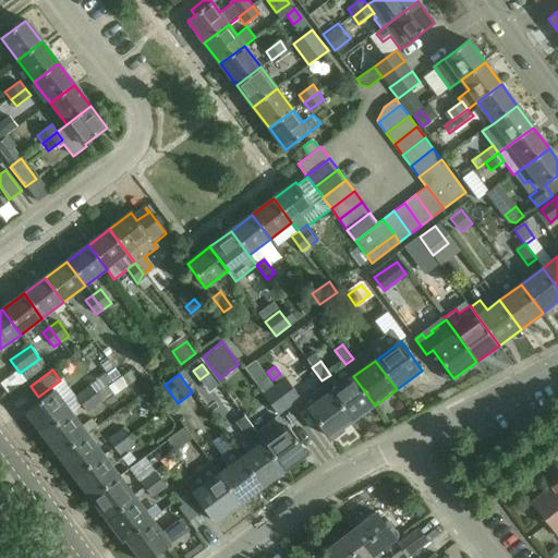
[(330,375),(322,380),(325,385),(325,384),(353,422),(375,405),(353,376),(339,387),(330,375)]
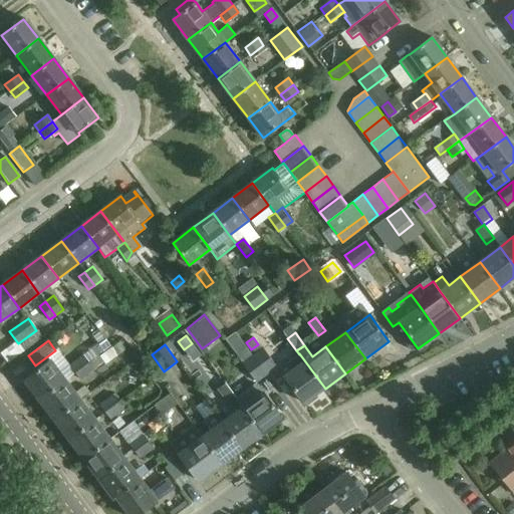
[(251,354),(266,375),(277,366),(263,346),(251,354)]
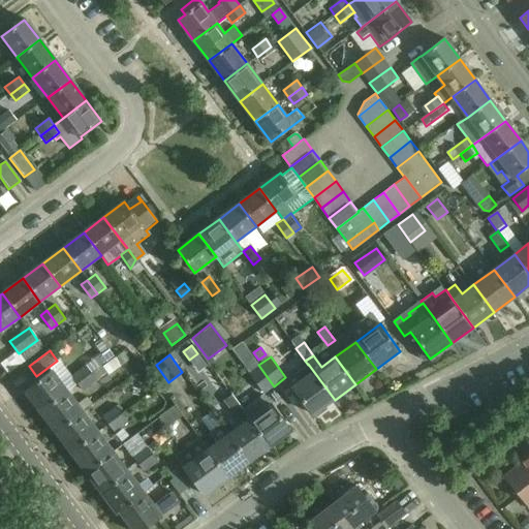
[(308,364),(308,365),(286,380),(313,416),(335,400),(308,364)]
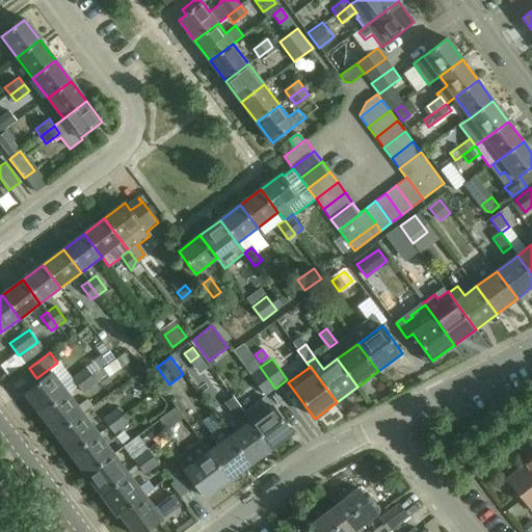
[(78,386),(92,374),(86,367),(72,377),(78,386)]
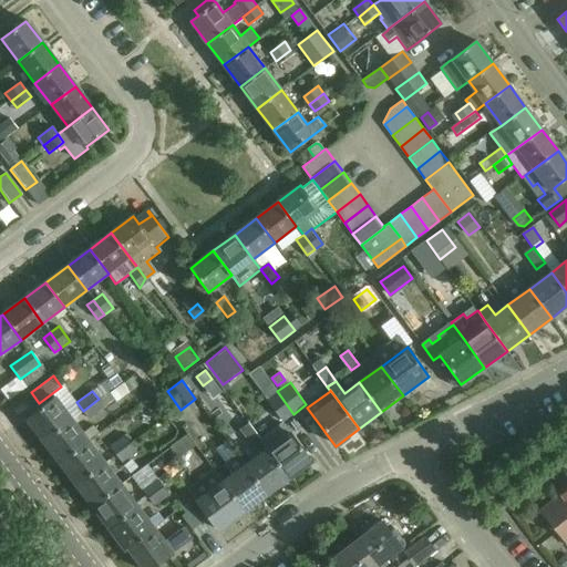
[(294,414),(277,391),(267,400),(284,422),(294,414)]
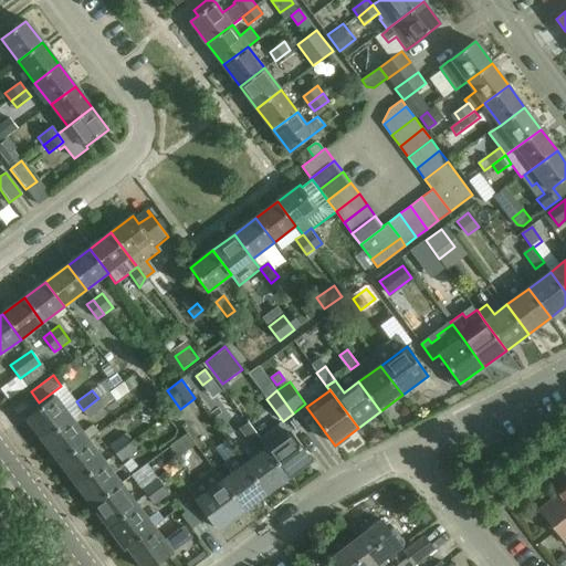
[(25,419),(34,431),(38,429),(44,439),(71,419),(54,397),(25,419)]
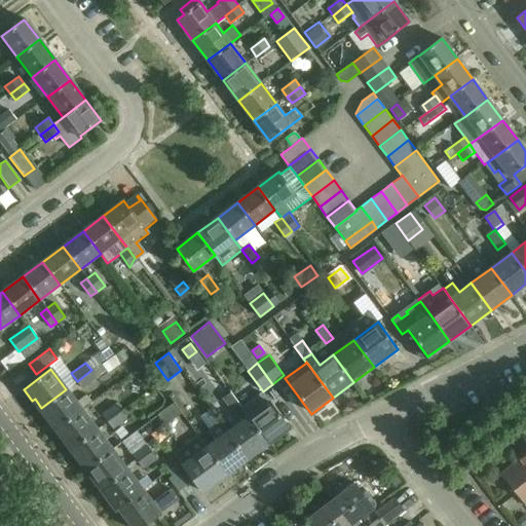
[(91,370),(77,381),(83,388),(97,378),(91,370)]
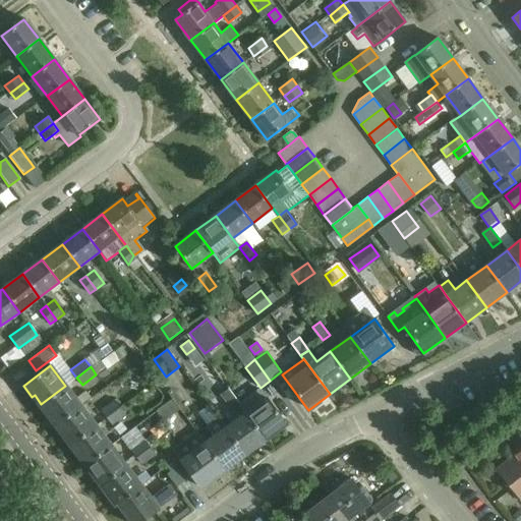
[(39,406),(47,417),(50,415),(56,424),(80,405),(65,386),(41,404),(39,406)]
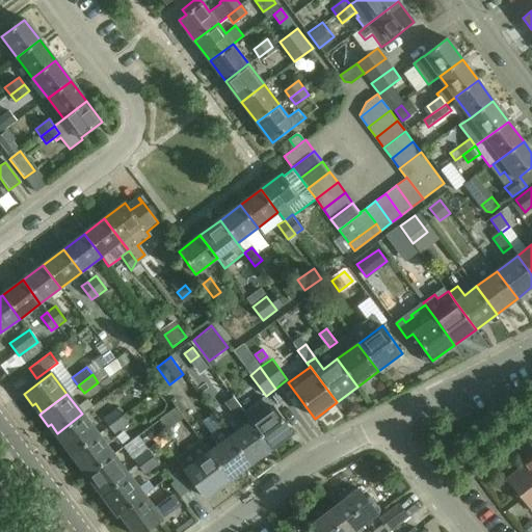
[(235,418),(243,411),(233,397),(224,402),(235,418)]
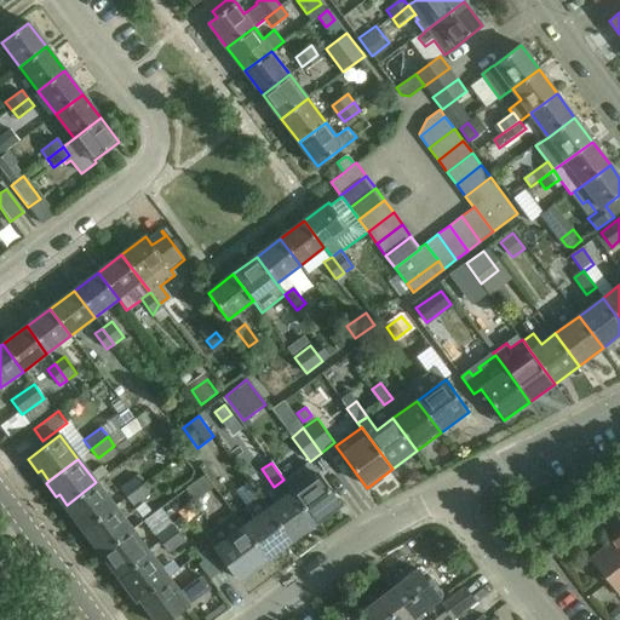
[(342,506),(311,465),(303,472),(302,471),(286,483),(293,493),(316,524),(342,506)]
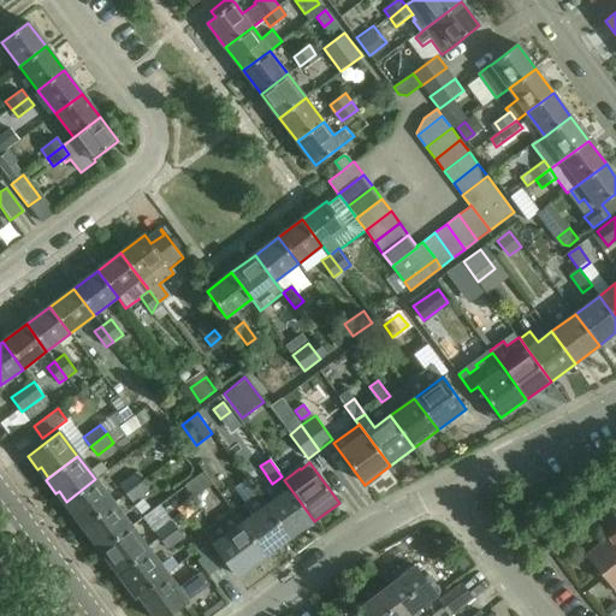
[(126,493),(142,480),(136,472),(119,484),(126,493)]
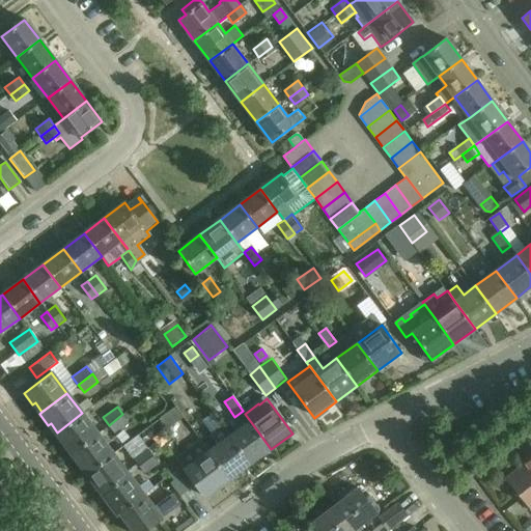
[(159,419),(159,420),(167,430),(184,417),(175,407),(159,419)]
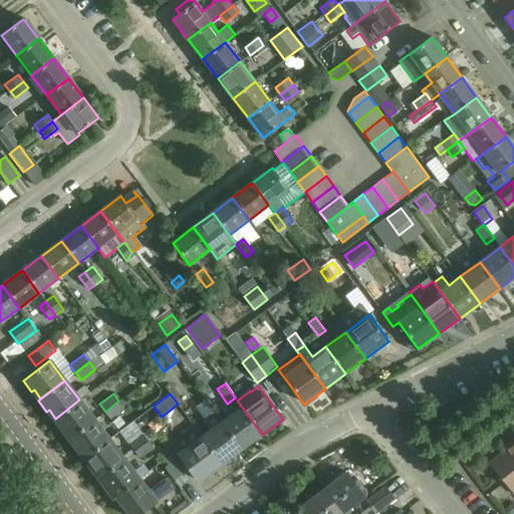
[(53,420),(61,431),(63,429),(70,438),(94,420),(79,400),(55,419),(53,420)]
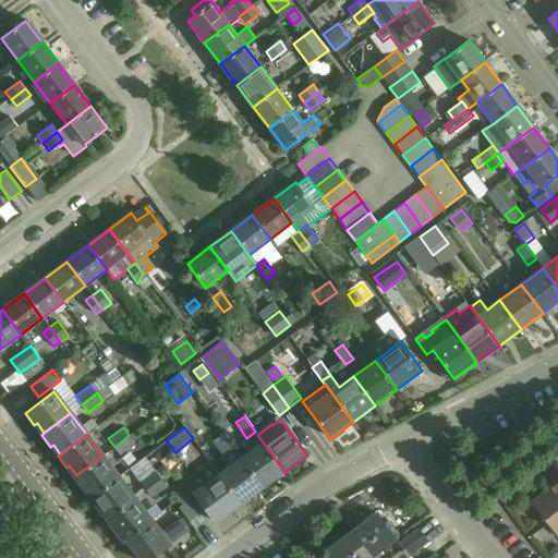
[(129,435),(114,447),(120,455),(135,444),(129,435)]
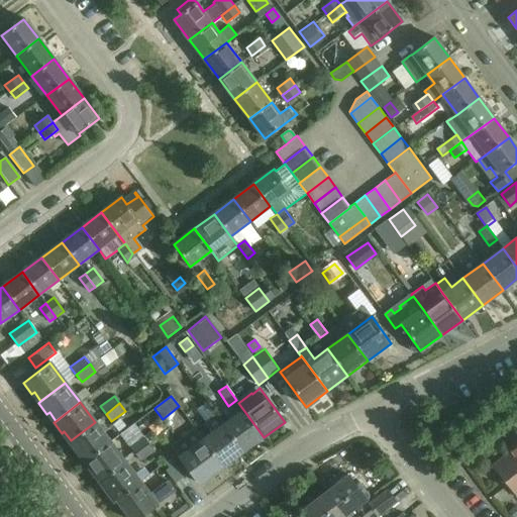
[(244,411),(224,425),(243,452),(264,437),(244,411)]
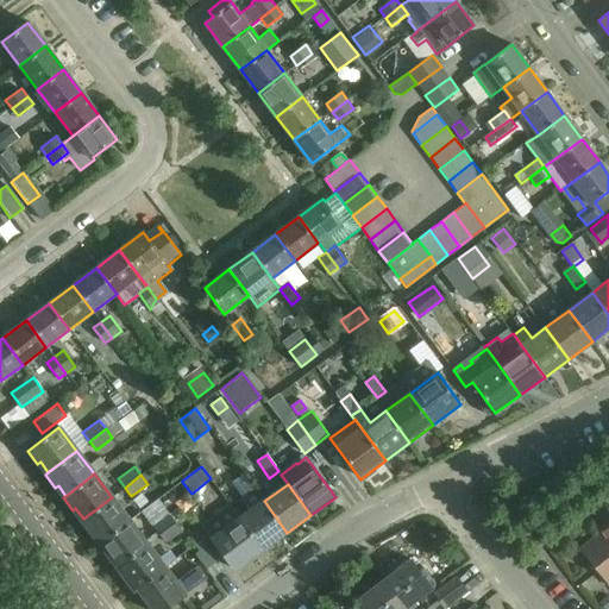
[(242,500),(251,512),(240,519),(263,550),(287,533),(264,501),(255,489),(242,500)]
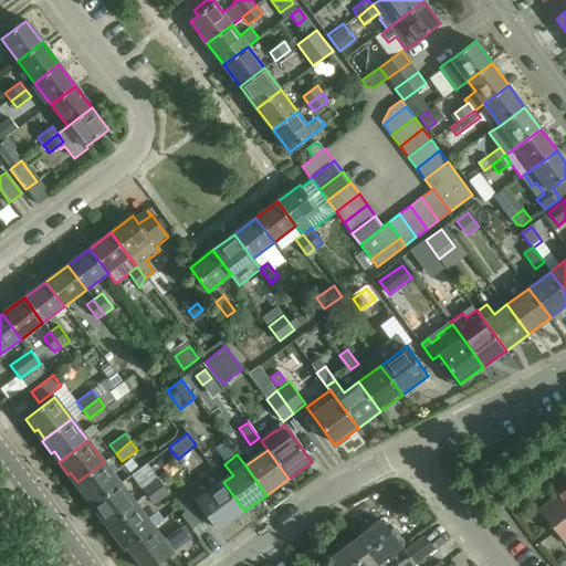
[(74,484),(84,496),(86,494),(94,504),(121,484),(104,462),(77,482),(74,484)]
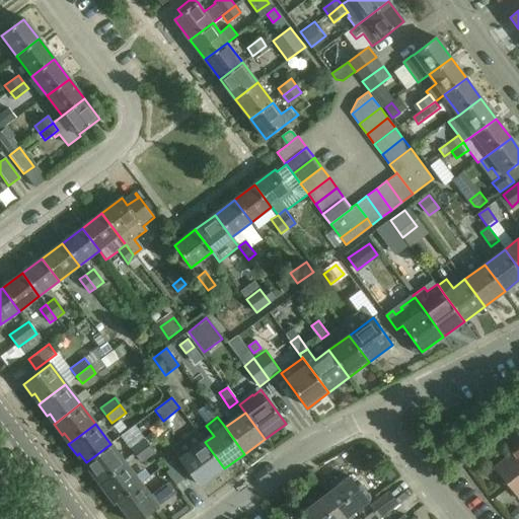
[(137,455),(150,445),(145,438),(131,448),(137,455)]
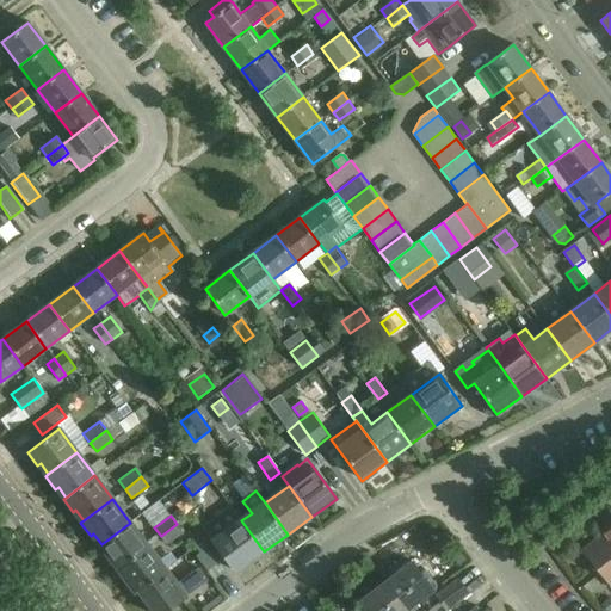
[(264,551),(241,520),(213,541),(235,573),(264,551)]
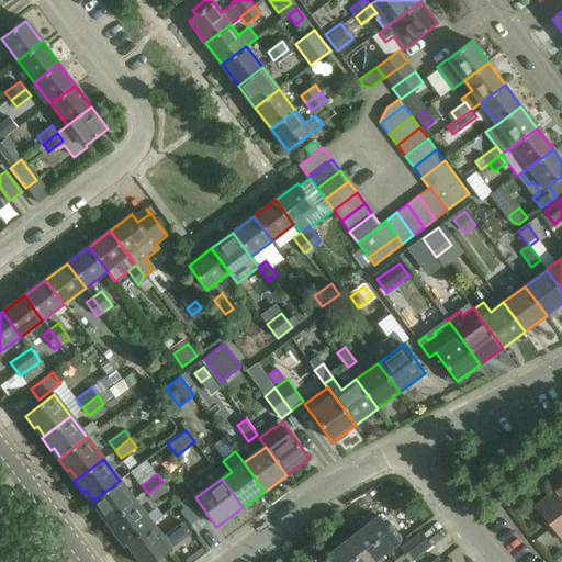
[(90,503),(100,515),(102,513),(110,521),(136,502),(120,481),(93,501),(90,503)]
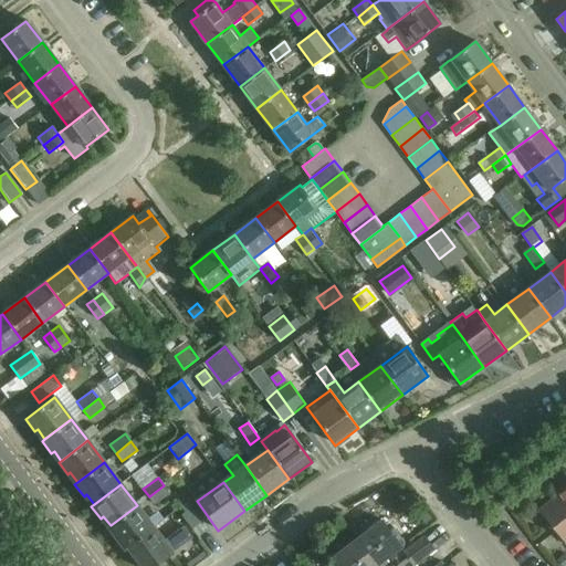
[(164,485),(149,496),(155,504),(170,493),(164,485)]
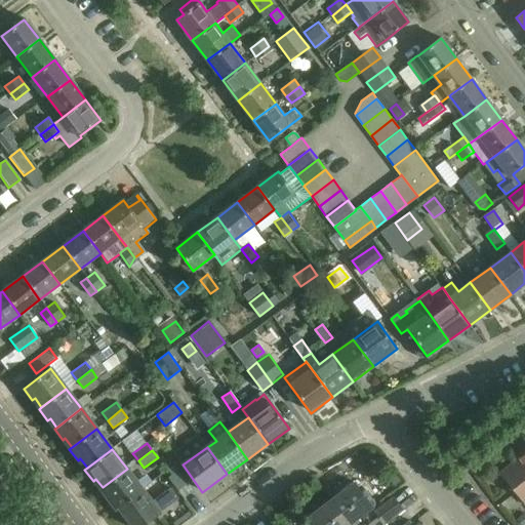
[(524,465),(520,458),(499,474),(524,505),(524,465)]
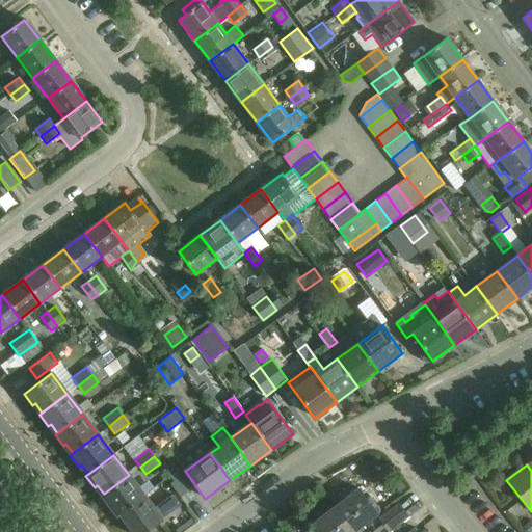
[(170,483),(181,497),(190,489),(177,471),(170,475),(175,480),(170,483)]
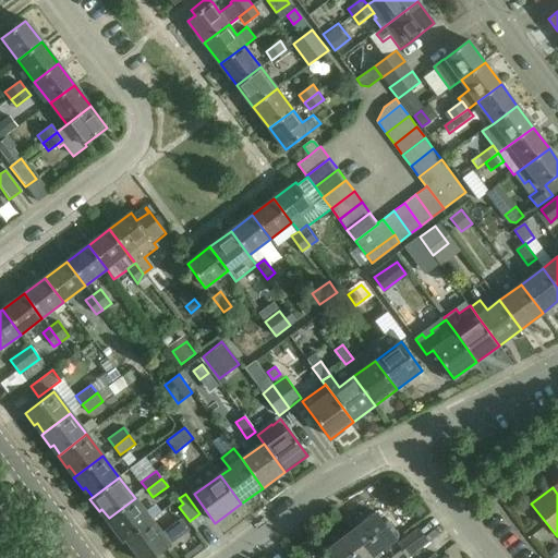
[(106,520),(116,532),(118,530),(124,540),(152,520),(135,498),(109,518),(106,520)]
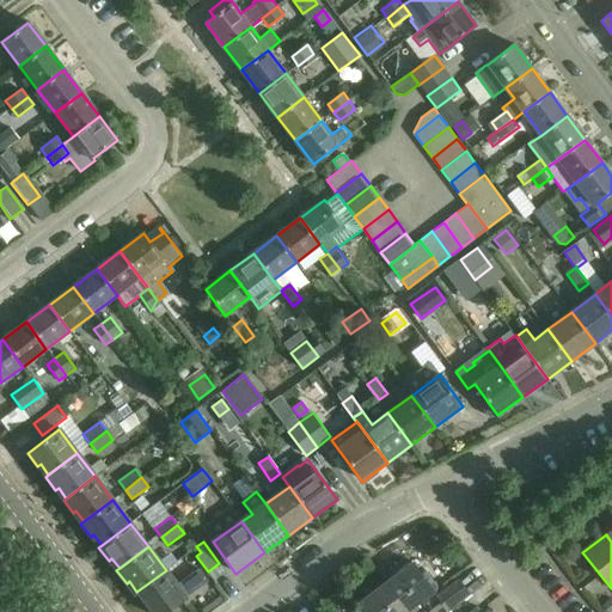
[(384,583),(405,611),(407,611),(434,592),(412,563),(384,583)]
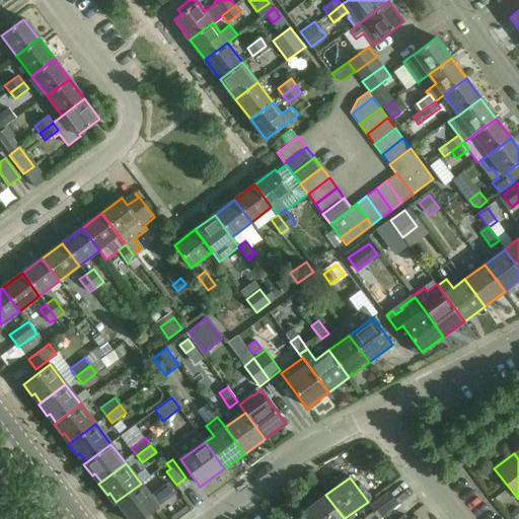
[(116,502),(114,504),(124,517),(126,514),(129,518),(140,518),(158,506),(175,493),(167,484),(150,497),(141,484),(116,502)]
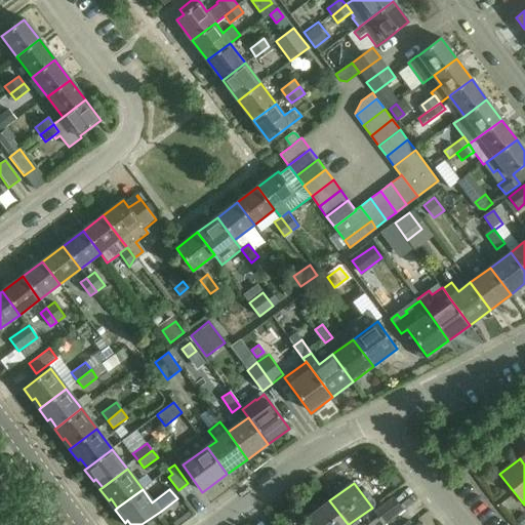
[(381,524),(382,524),(403,510),(394,497),(373,513),(381,524)]
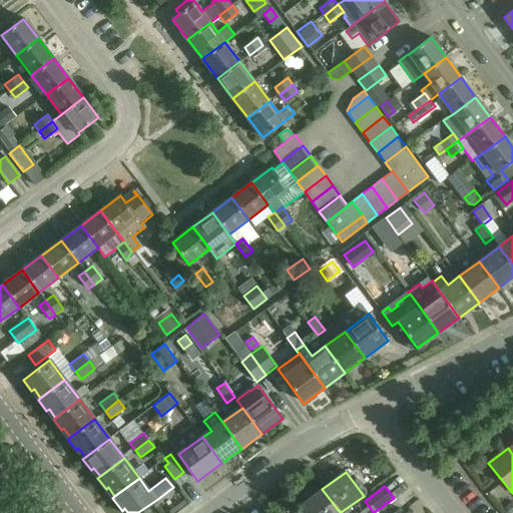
[(340,512),(322,489),(301,506),(306,512),(340,512)]
